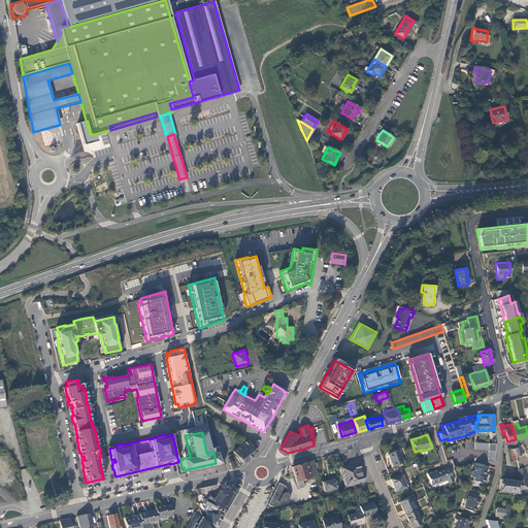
[(233,451),(242,463),(246,459),(257,452),(248,439),(233,451)]
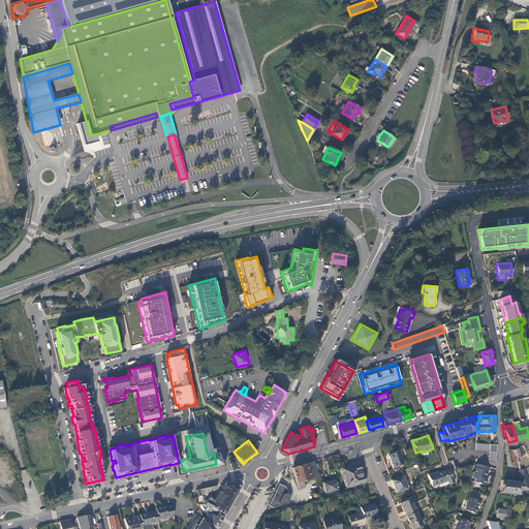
[(495,462),(496,444),(495,444),(475,443),(475,449),(490,450),(489,462),(495,463),(495,462)]
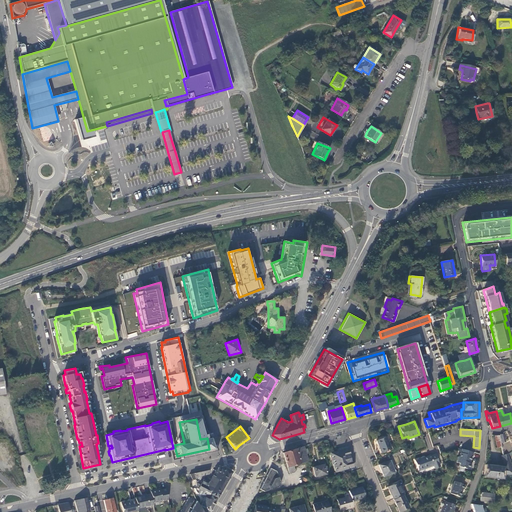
[(386,436),(376,440),(380,452),(391,448),(386,436)]
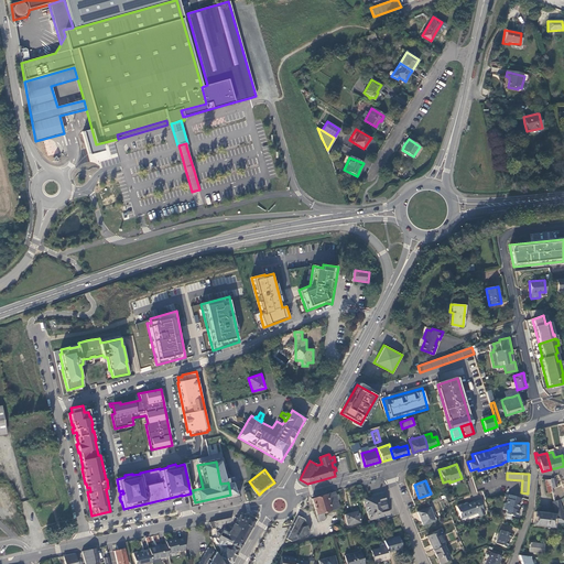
[(335,495),(334,491),(328,494),(318,497),(311,499),(318,521),(325,519),(324,516),(322,512),(324,512),(324,513),(326,513),(325,511),(338,508),(336,500),(335,495)]
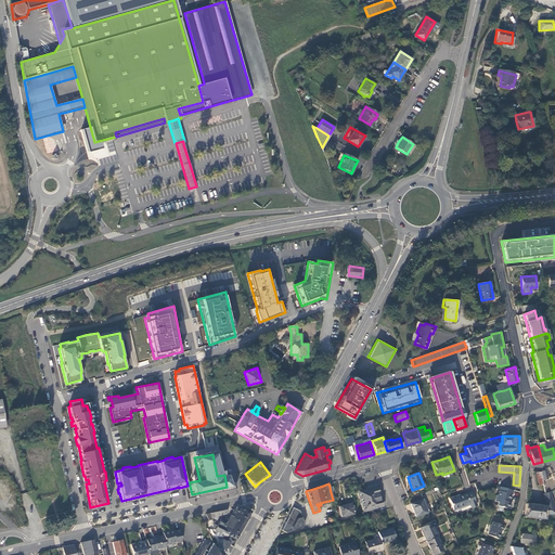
[(359,490),(363,510),(383,505),(377,486),(359,490)]
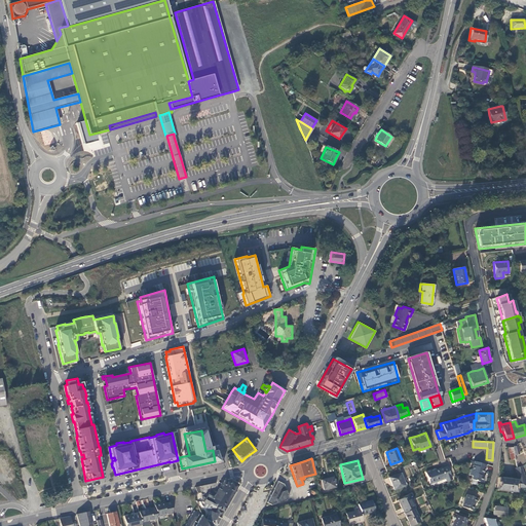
[(484,468),(486,464),(473,460),(471,468),(470,467),(467,474),(471,475),(470,478),(481,482),(482,481),(483,481),(483,478),(483,476),(482,475),(484,468)]
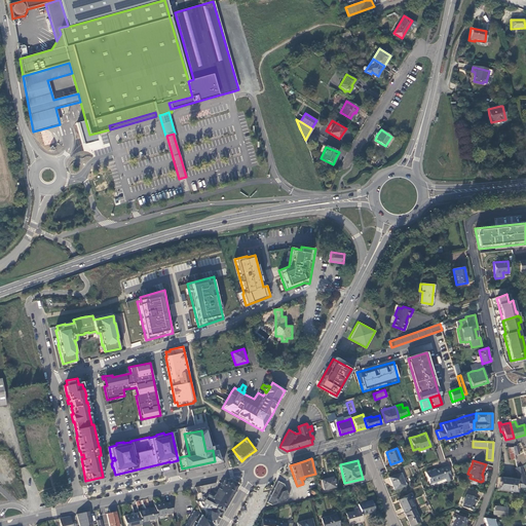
[(431,470),(425,472),(429,482),(434,481),(435,482),(441,479),(441,478),(445,477),(447,481),(452,479),(448,466),(445,467),(442,468),(442,466),(431,471),(431,470)]
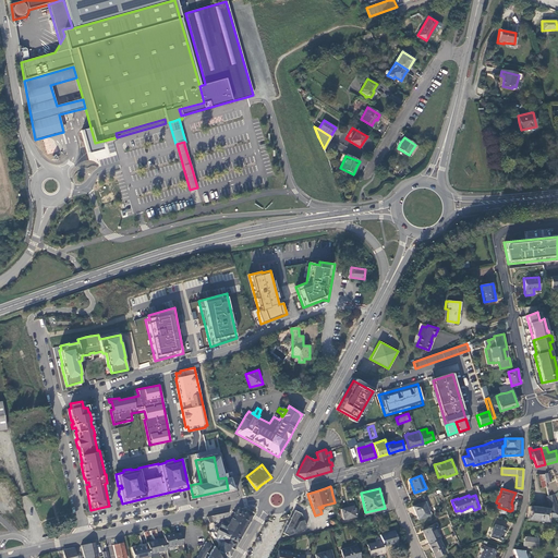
[(528,507),(526,519),(547,521),(547,519),(549,519),(550,517),(555,517),(557,525),(557,513),(552,495),(544,497),(545,501),(547,500),(549,508),(528,507)]
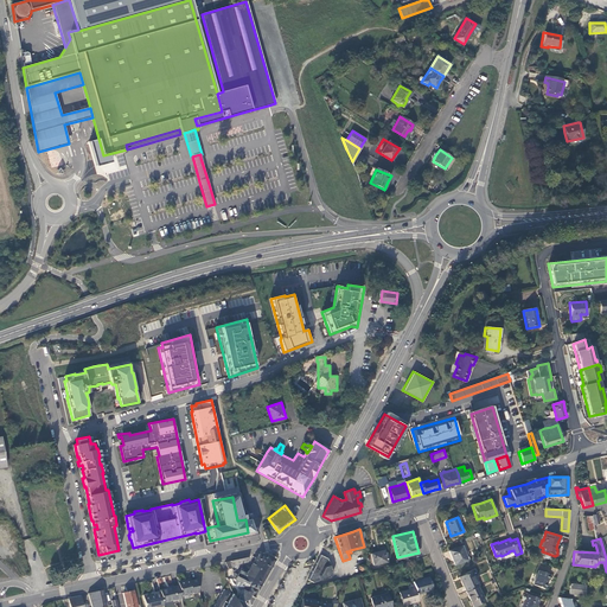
[(465,545),(449,550),(454,564),(470,558),(465,545)]
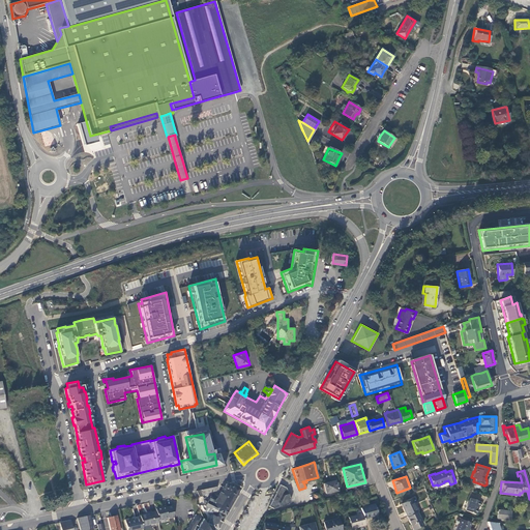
[(328,482),(324,483),(326,493),(337,490),(335,480),(328,482)]
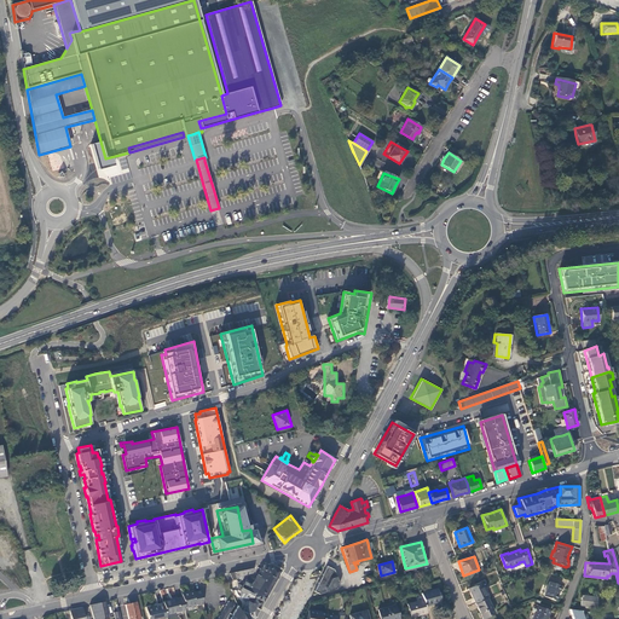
[(271,563),(264,565),(261,568),(260,568),(256,576),(264,579),(262,582),(271,586),(276,578),(279,571),(272,566),(271,565),(271,563)]
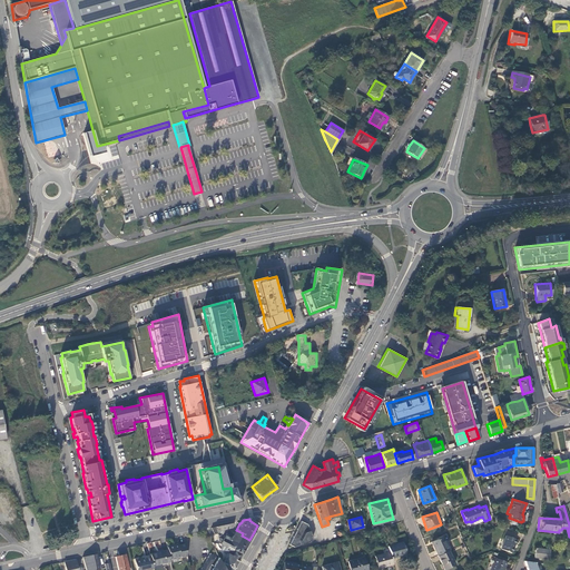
[(301,520),(290,543),(295,546),(308,544),(307,542),(308,542),(310,542),(311,543),(312,543),(312,542),(313,542),(313,541),(313,540),(313,539),(313,538),(312,538),(310,537),(310,536),(312,534),(308,523),(301,520)]
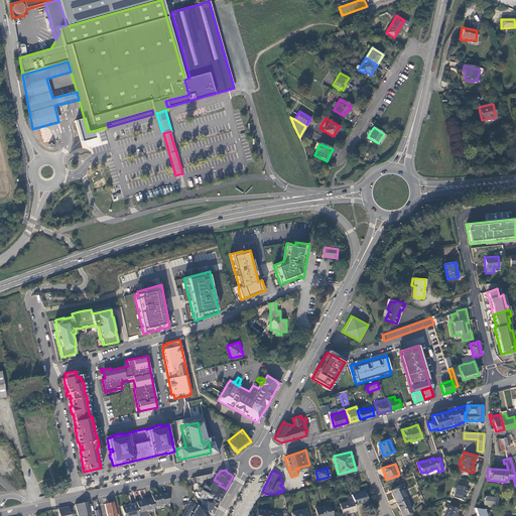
[(220,483),(214,480),(211,485),(206,482),(203,487),(208,490),(209,489),(215,492),(222,496),(223,494),(225,491),(218,487),(219,485),(220,483)]
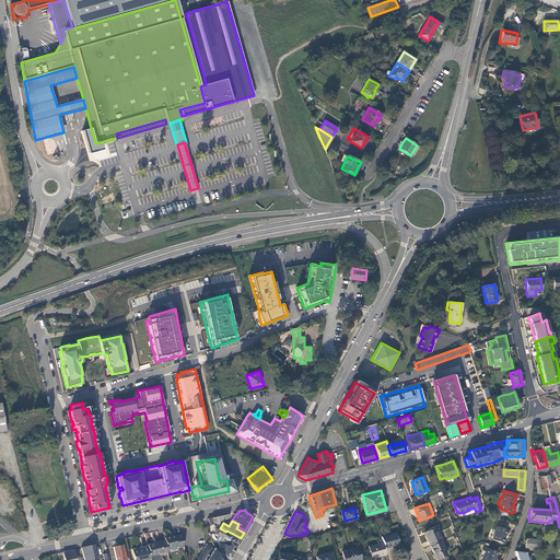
[(498,525),(492,538),(502,543),(508,529),(498,525)]
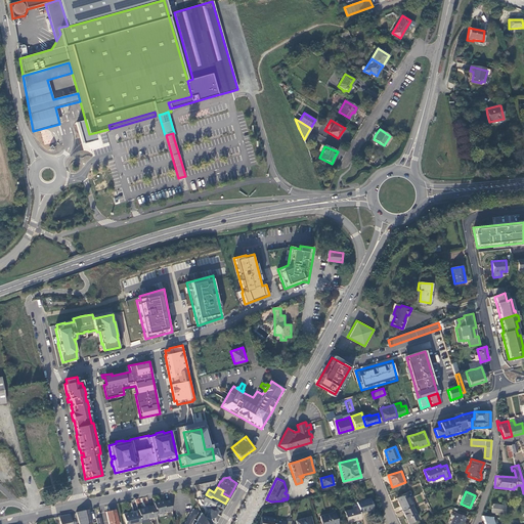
[(396,498),(402,511),(412,507),(412,506),(406,493),(396,498)]
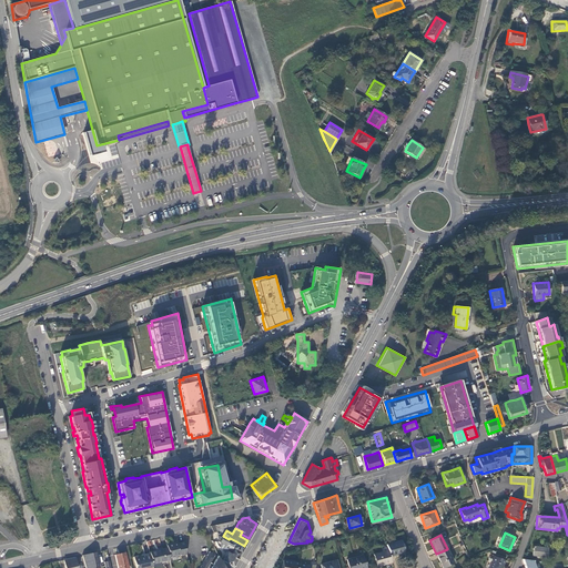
[(226,544),(233,548),(236,541),(230,538),(229,539),(223,536),(222,537),(221,539),(221,540),(220,541),(225,546),(226,544)]
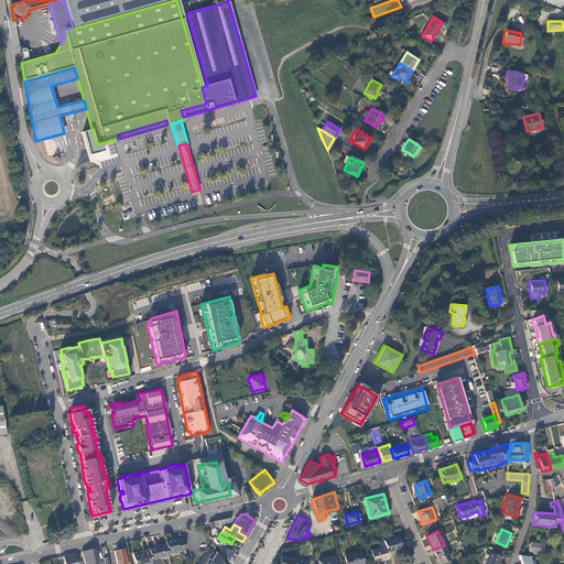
[(397,537),(383,540),(384,546),(387,552),(400,549),(397,537)]
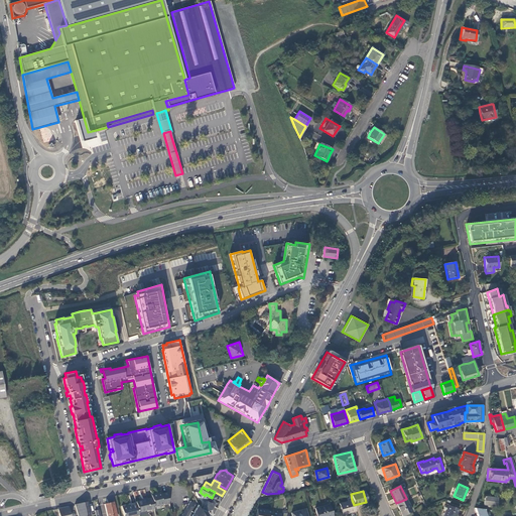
[(213,498),(219,502),(221,499),(222,496),(215,492),(212,498),(213,498)]
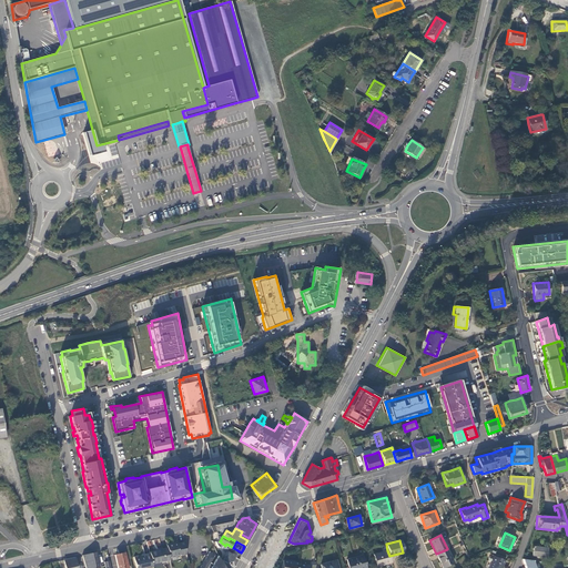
[(166,544),(166,548),(169,558),(181,556),(181,557),(185,556),(184,545),(183,543),(176,544),(173,545),(173,543),(166,544)]
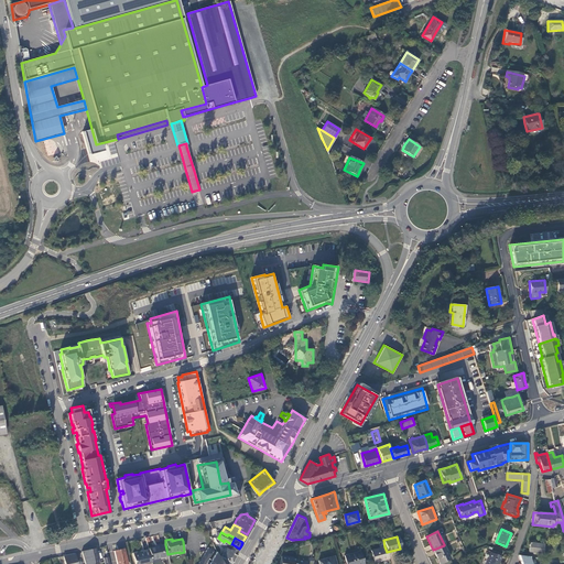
[(223,563),(229,563),(231,563),(225,559),(232,544),(231,544),(225,540),(224,542),(221,546),(225,548),(225,550),(220,559),(223,563)]
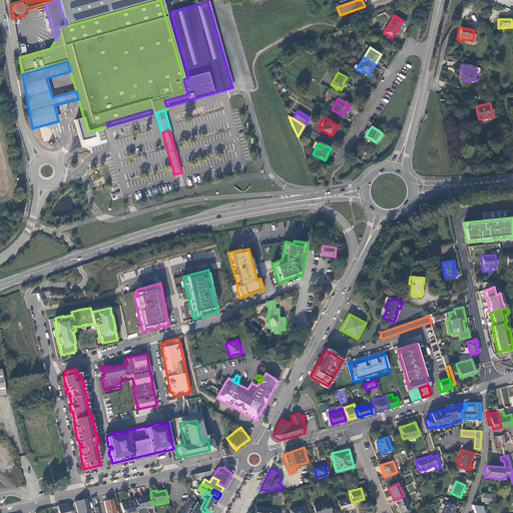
[(483,493),(482,503),(494,504),(495,494),(483,493)]
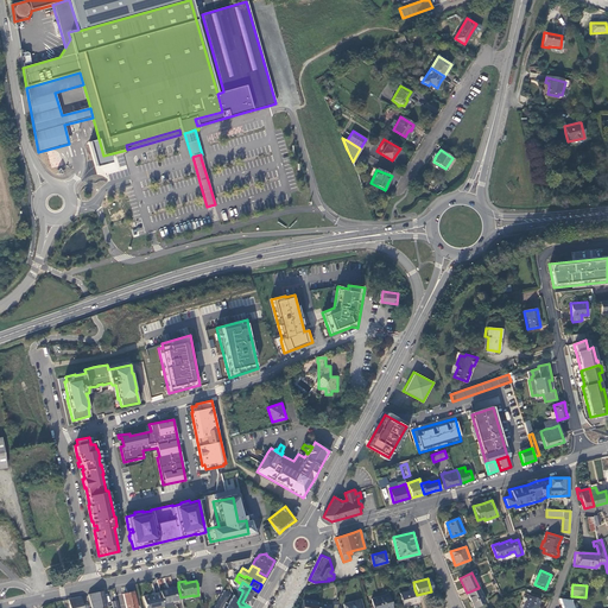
[(170,589),(160,591),(160,593),(163,605),(182,600),(181,597),(178,587),(173,588),(173,587),(170,588),(170,589)]
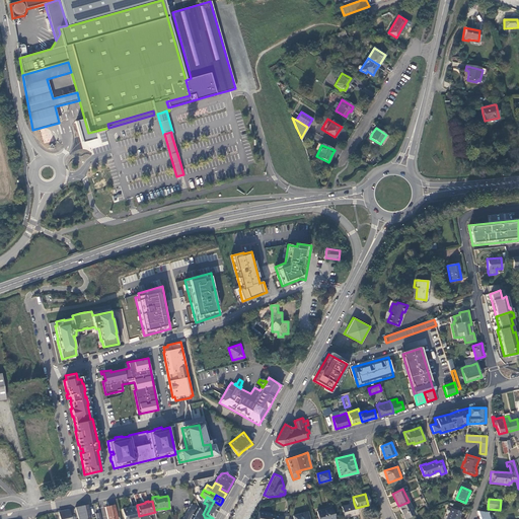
[(207,514),(213,518),(216,511),(220,505),(214,501),(207,514)]
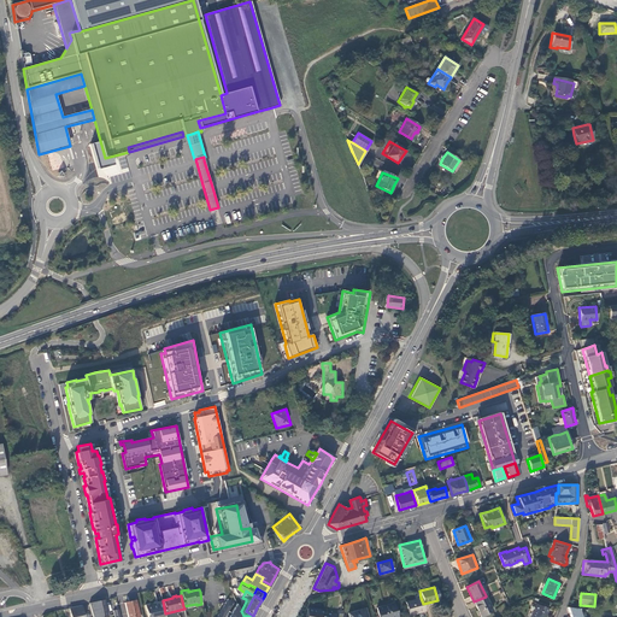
[(486,597),(474,601),(481,616),(492,611),(486,597)]
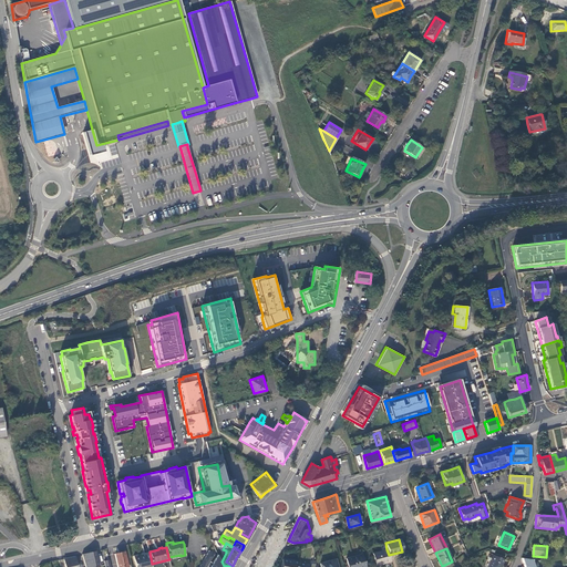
[(375,565),(390,560),(389,555),(387,549),(372,553),(375,565)]
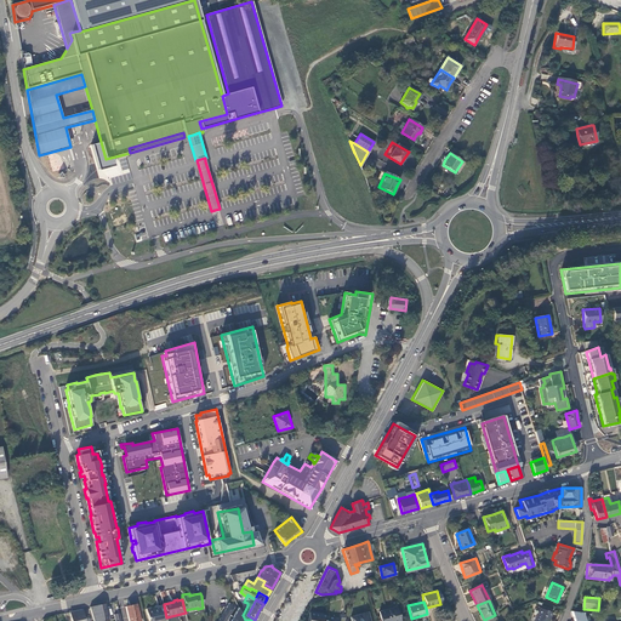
[(227,607),(217,620),(244,620),(241,615),(239,608),(233,617),(231,616),(234,610),(232,604),(229,603),(227,607)]
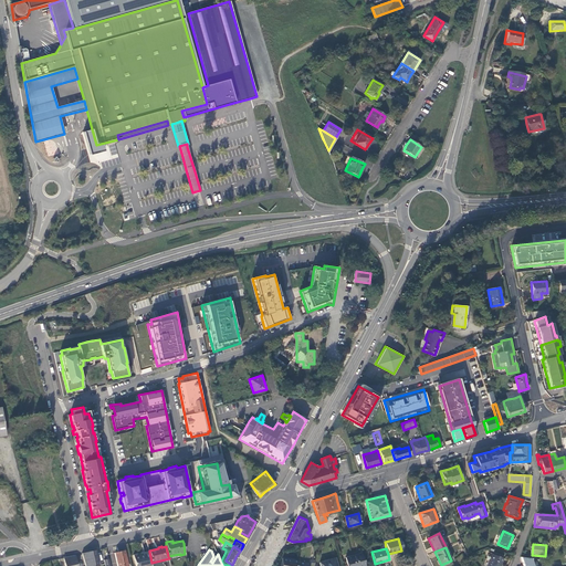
[(95,551),(82,553),(85,565),(96,565),(100,565),(95,551)]
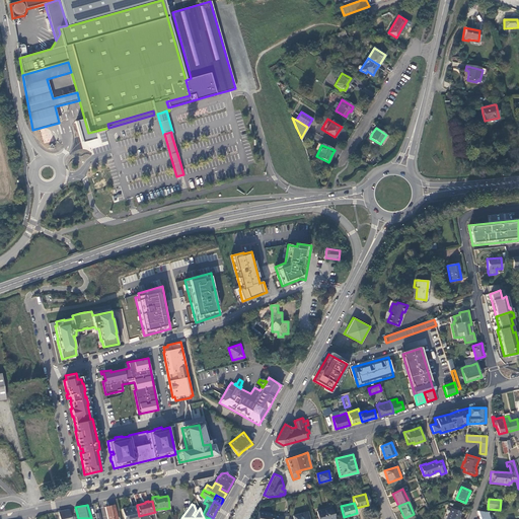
[(115,505),(104,507),(107,518),(113,518),(118,518),(115,505)]
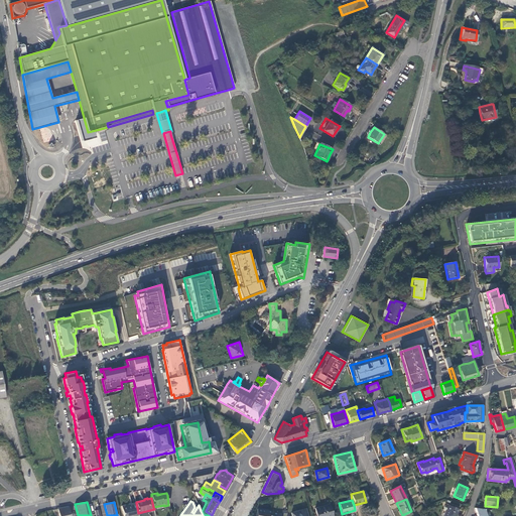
[(138,513),(136,503),(130,504),(122,506),(123,515),(137,515),(139,515),(138,513)]
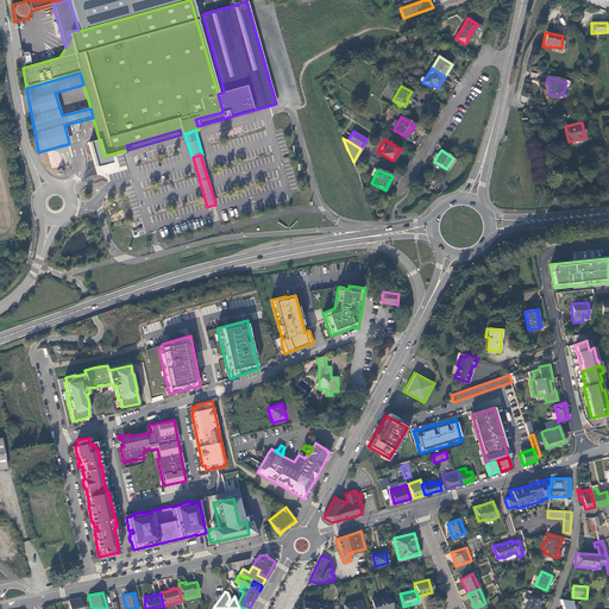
[(391,608),(389,595),(371,600),(374,608),(391,608)]
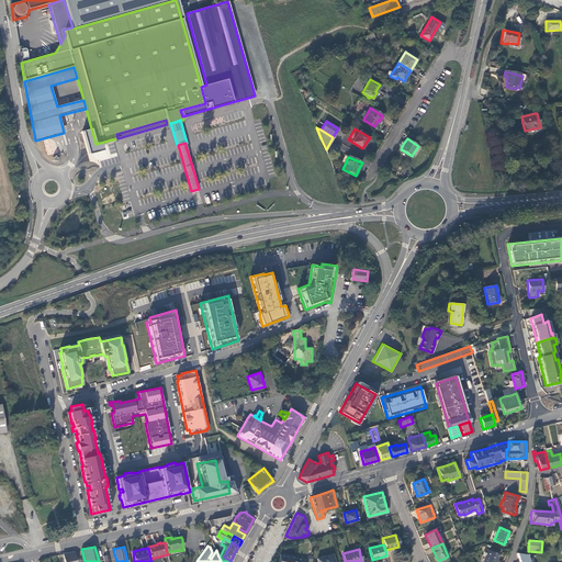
[(489,550),(483,561),(495,561),(498,553),(489,550)]
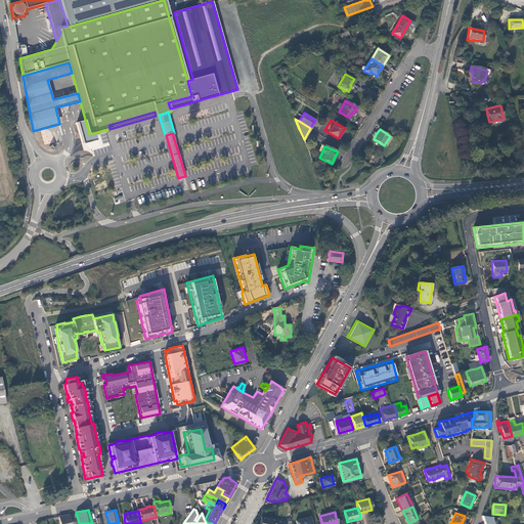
[(60,523),(72,523),(70,515),(58,517),(60,523)]
